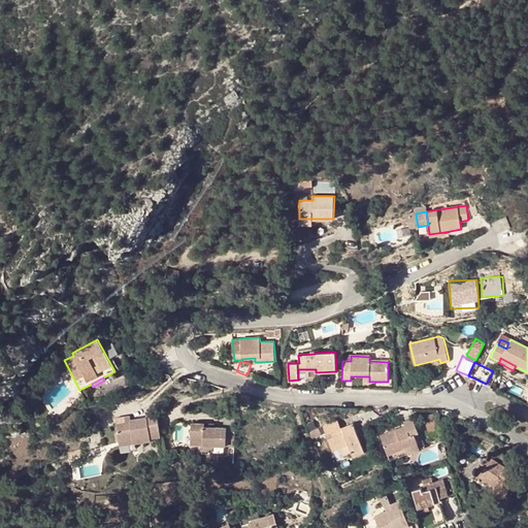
[(146,418),(131,421),(124,422),(116,423),(119,442),(133,440),(133,443),(151,440),(151,438),(161,436),(157,411),(145,414),(146,418)]
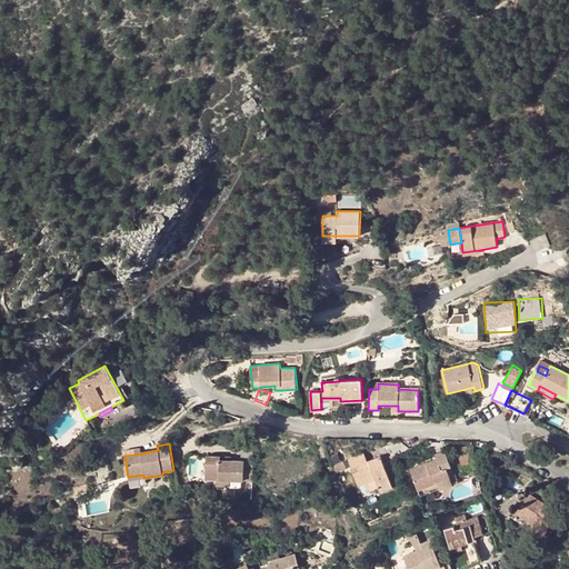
[(472,461),(468,445),(460,447),(462,451),(458,452),(461,465),(472,461)]
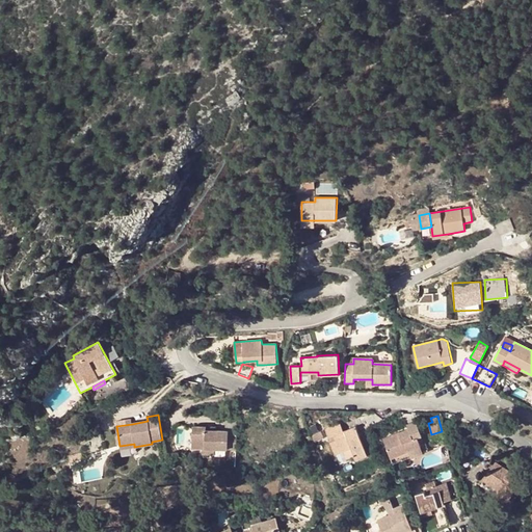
[(422,435),(417,421),(407,424),(408,428),(409,428),(414,439),(418,436),(422,435)]
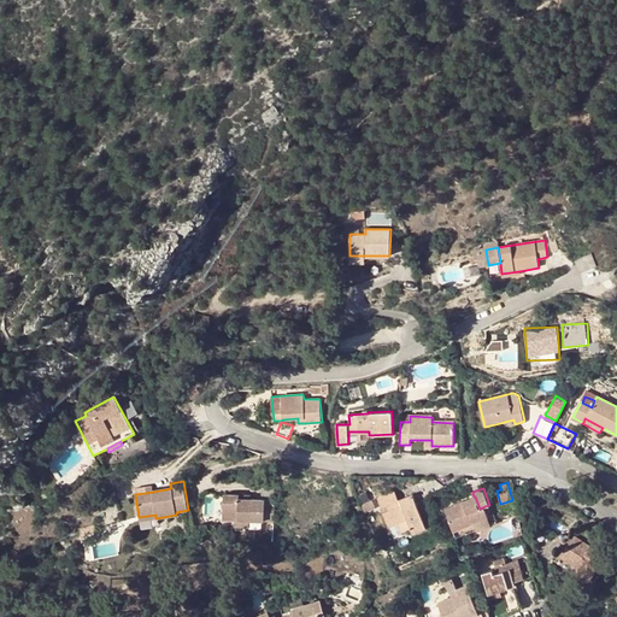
[(424,523),(412,494),(398,500),(394,492),(377,499),(380,504),(380,505),(381,507),(388,505),(389,509),(383,512),(388,526),(407,519),(411,528),(424,523)]
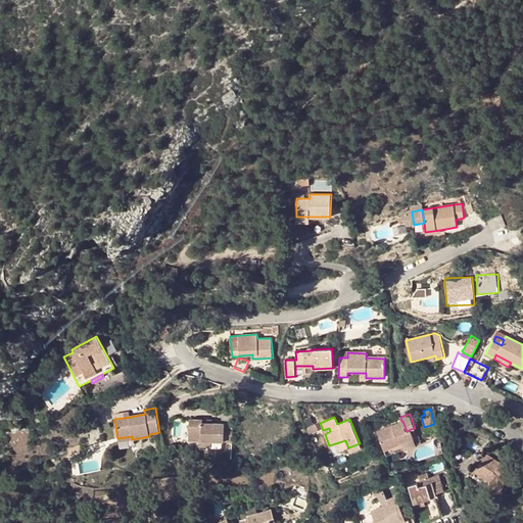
[(225,424),(202,423),(202,420),(189,420),(189,440),(224,440),(224,428),(225,424)]
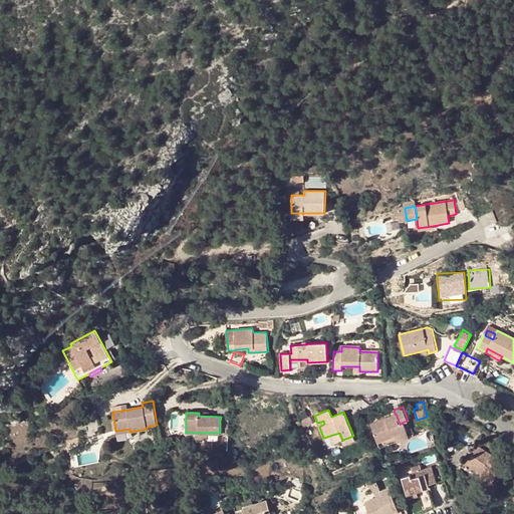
[(400,424),(396,414),(395,414),(370,424),(379,447),(380,447),(380,448),(409,436),(404,422),(400,424)]
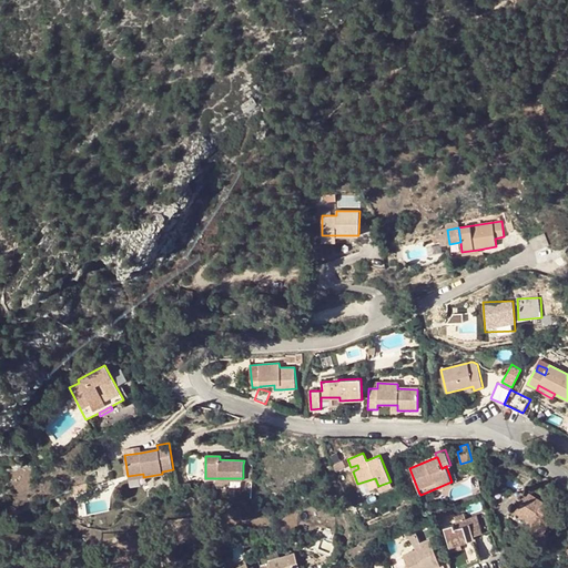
[(345,466),(343,460),(333,465),(336,472),(345,467),(345,466)]
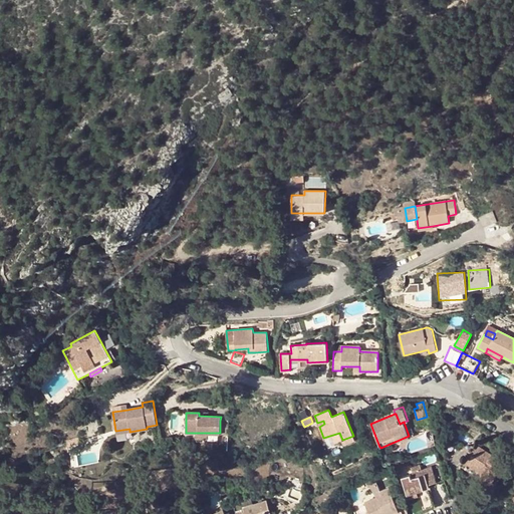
[(228,434),(229,421),(220,421),(220,433),(228,434)]
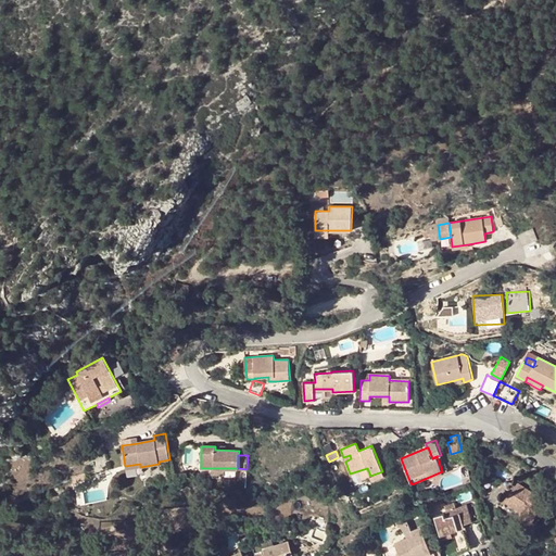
[(384,476),(382,471),(370,476),(373,480),(384,476)]
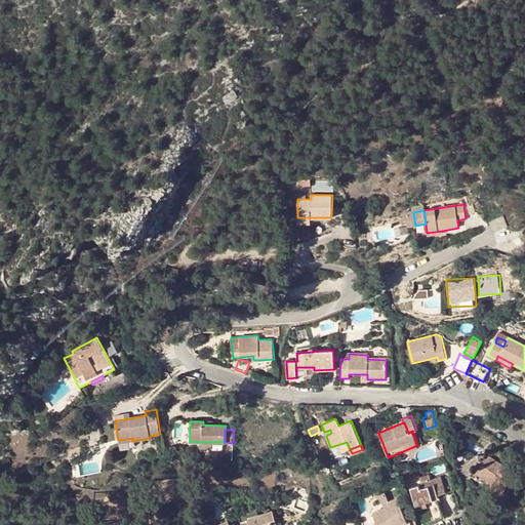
[(512,470),(488,455),(478,473),(476,472),(473,478),(486,486),(489,481),(505,490),(510,481),(507,478),(512,470)]
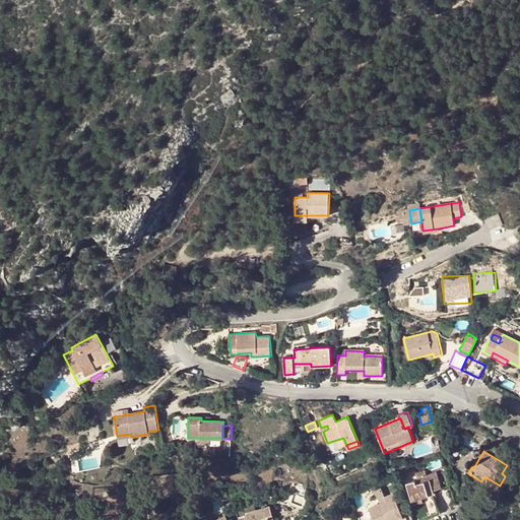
[(441,488),(437,472),(427,475),(425,470),(415,473),(417,479),(418,482),(416,483),(415,479),(406,482),(413,504),(435,496),(434,491),(441,488)]
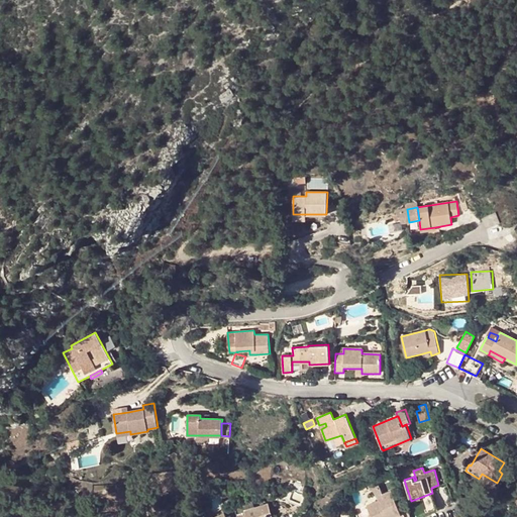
[(497,483),(482,474),(479,479),(478,479),(493,489),(497,483)]
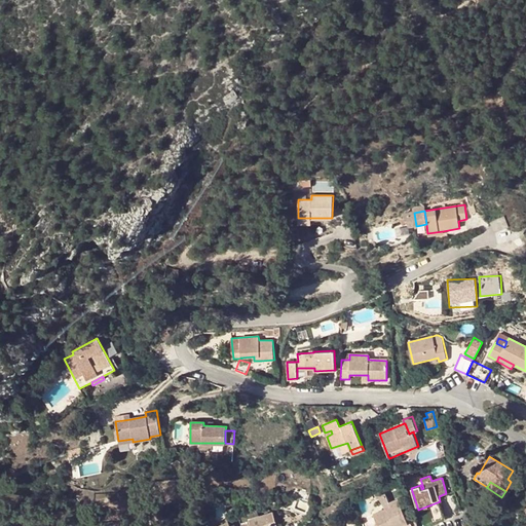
[(389,502),(383,488),(374,492),(376,499),(378,498),(385,509),(390,506),(388,502),(389,502)]
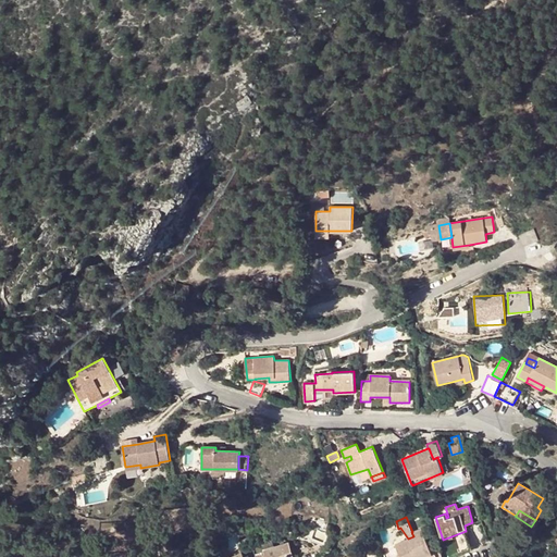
[(424,556),(432,554),(421,528),(412,532),(411,532),(413,536),(408,539),(395,543),(400,556),(424,556)]
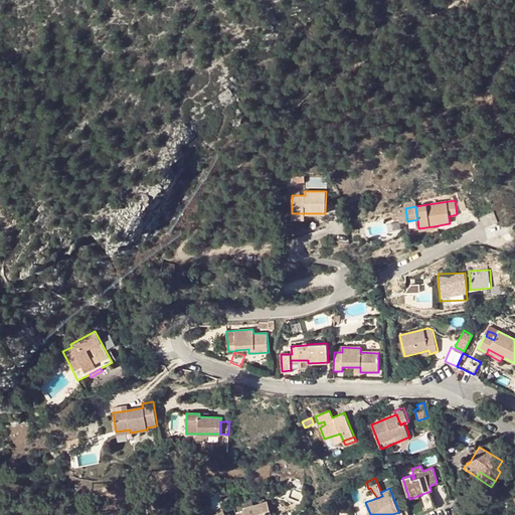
[(434,507),(430,493),(421,496),(426,510),(434,507)]
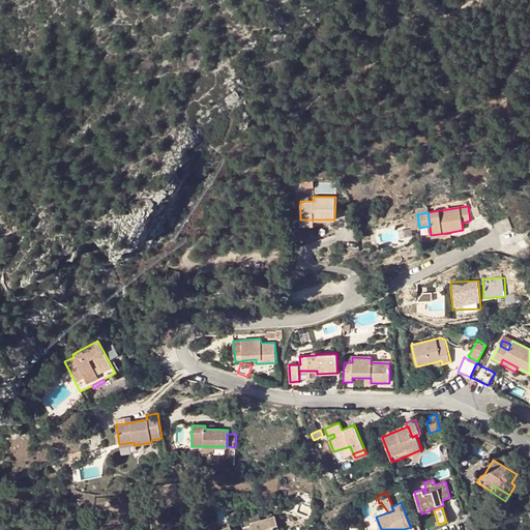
[(261,520),(260,516),(256,514),(248,517),(251,523),(261,520)]
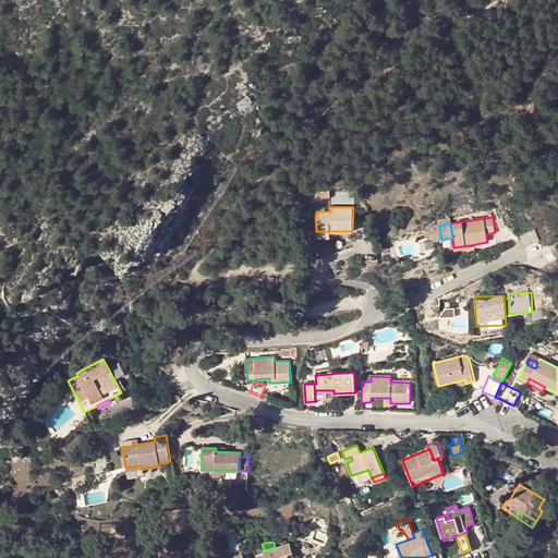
[(289,557),(290,557),(288,553),(292,552),(290,543),(275,547),(264,550),(265,555),(265,557),(289,557)]
